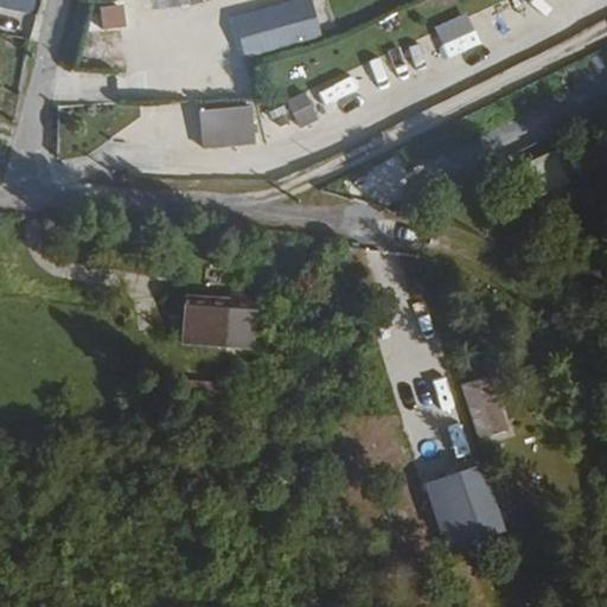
[(311,0),(267,0),(231,11),(246,57),(323,34),(311,0)]
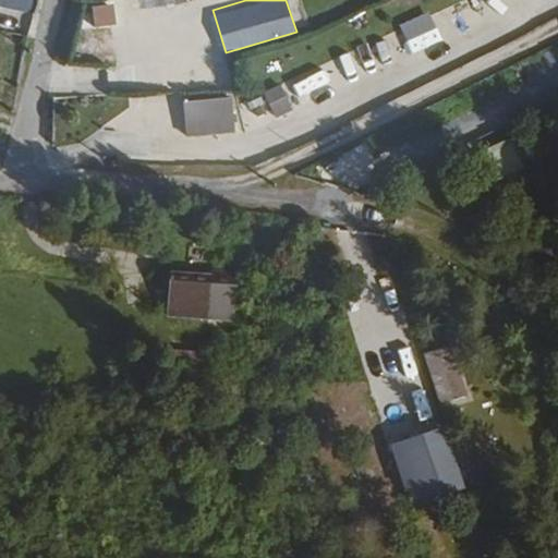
[(92,29),(113,28),(112,4),(91,4),(92,29)]
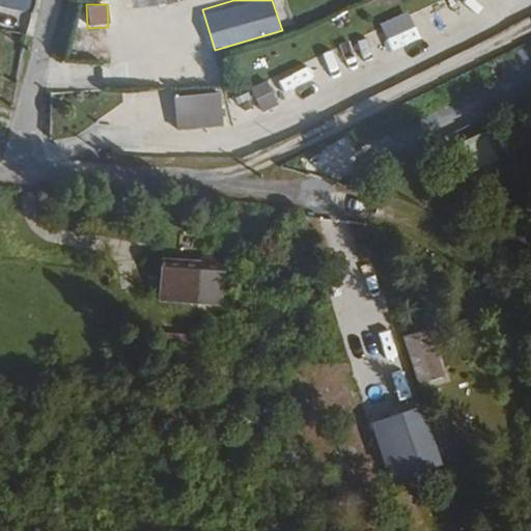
[(176,67),(178,92),(216,90),(215,65),(176,67)]
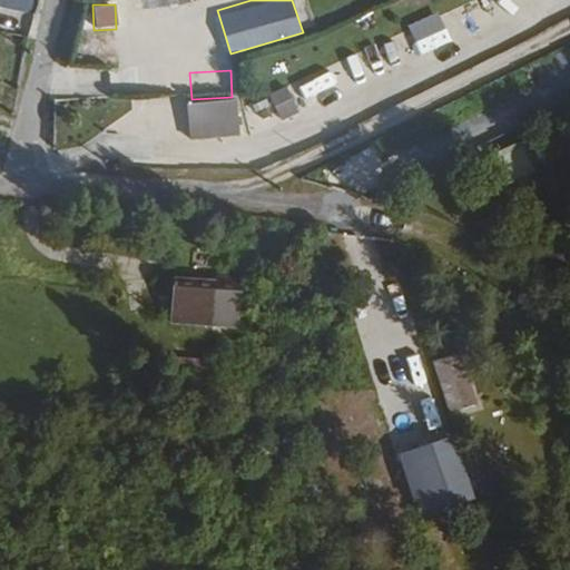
[(303,84),(308,98),(342,86),(336,71),(303,84)]
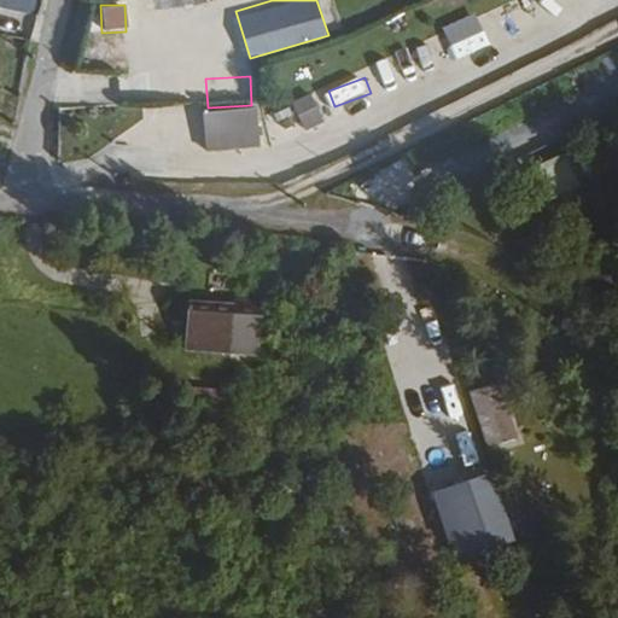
[(310,91),(290,103),(305,129),(326,118),(310,91)]
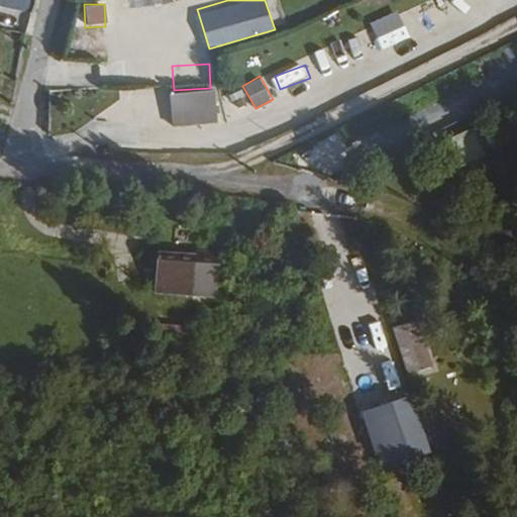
[(168,94),(173,127),(218,120),(214,88),(168,94)]
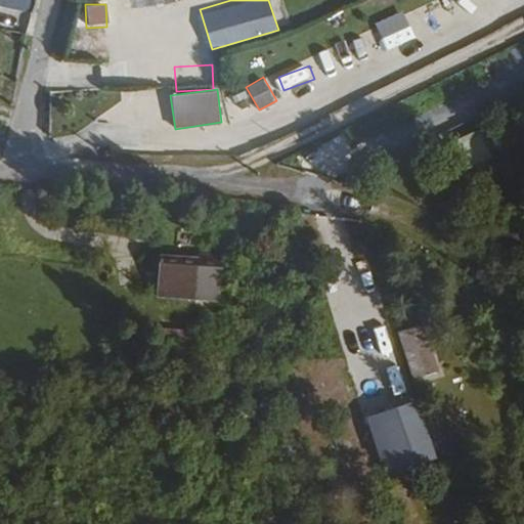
[(320,243),(337,243),(337,219),(320,219),(320,243)]
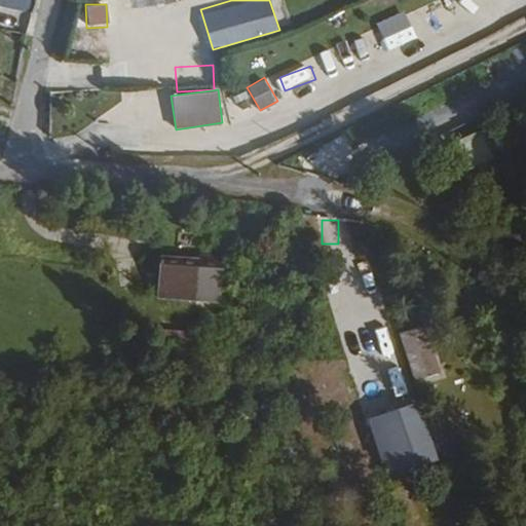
[(218,272),(155,271),(155,306),(217,307),(218,272)]
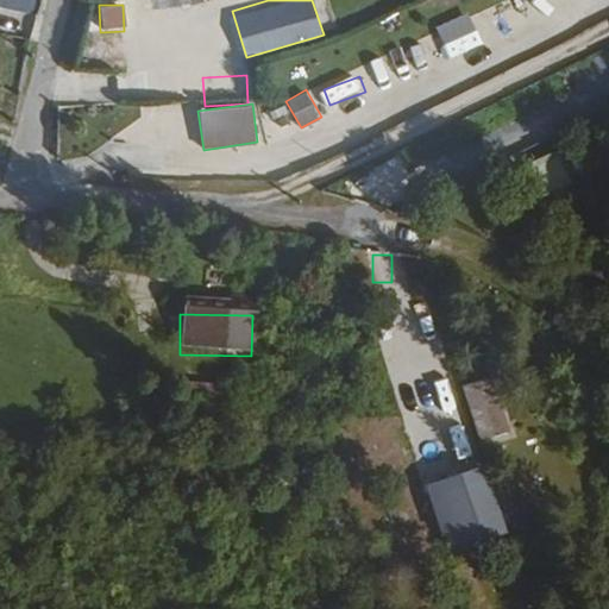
[(472,421),(498,415),(490,377),(464,383),(472,421)]
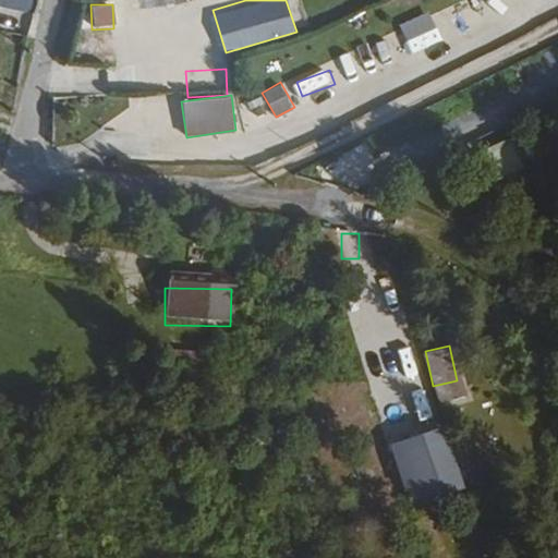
[(446,424),(390,441),(410,502),(465,485),(446,424)]
